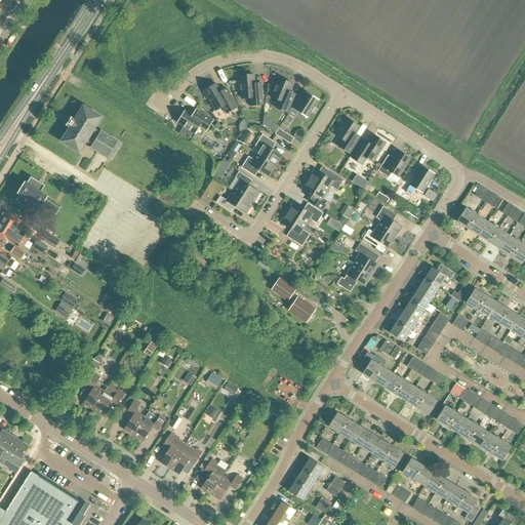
[(254,84),(253,75),(240,76),(240,84),(239,84),(240,91),(241,90),(242,98),(249,98),(250,106),(263,105),(260,84),(254,84)]
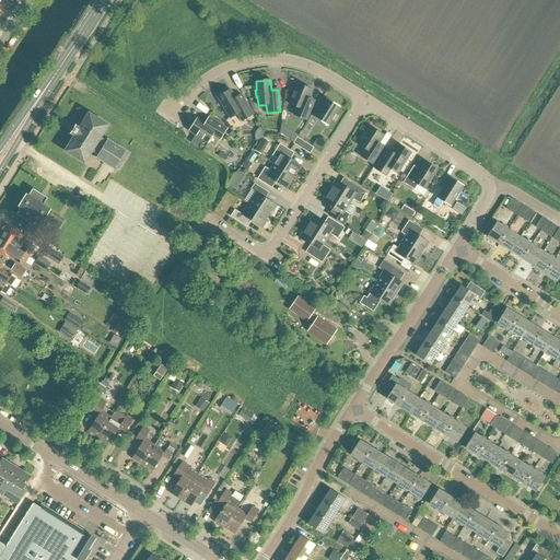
[(298,107),(294,115),(306,120),(314,101),(308,98),(312,90),(298,83),(289,104),(298,107)]
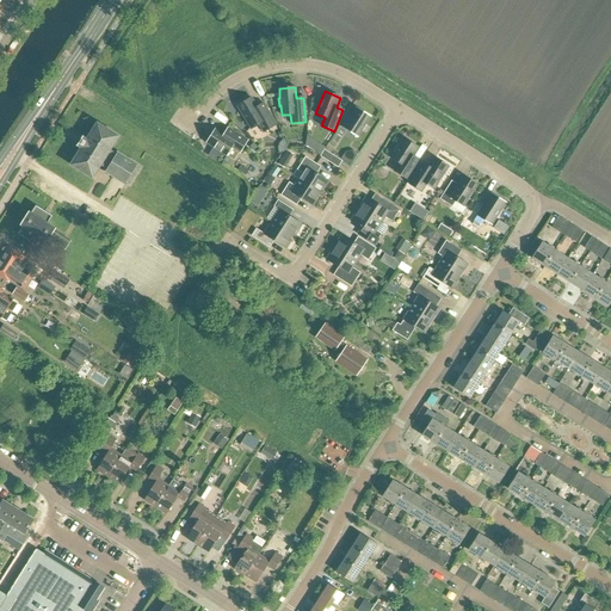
[(263,103),(257,106),(251,98),(238,106),(251,129),(259,124),(264,133),(276,125),(263,103)]
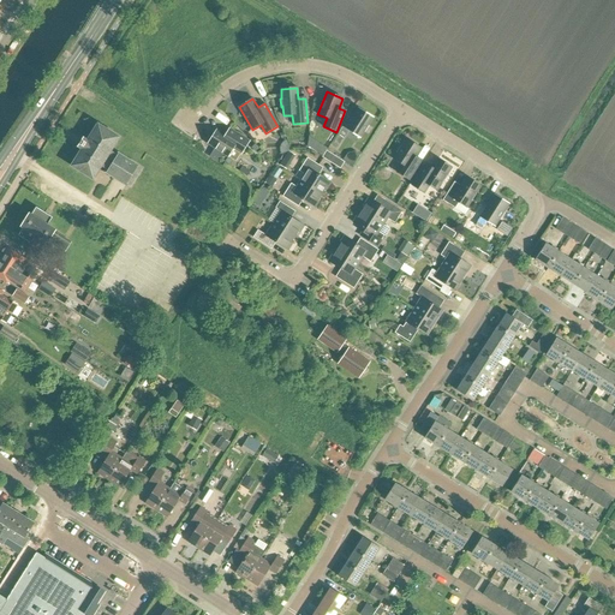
[(365,132),(369,126),(368,125),(372,118),(359,108),(346,129),(359,138),(364,132),(365,132)]
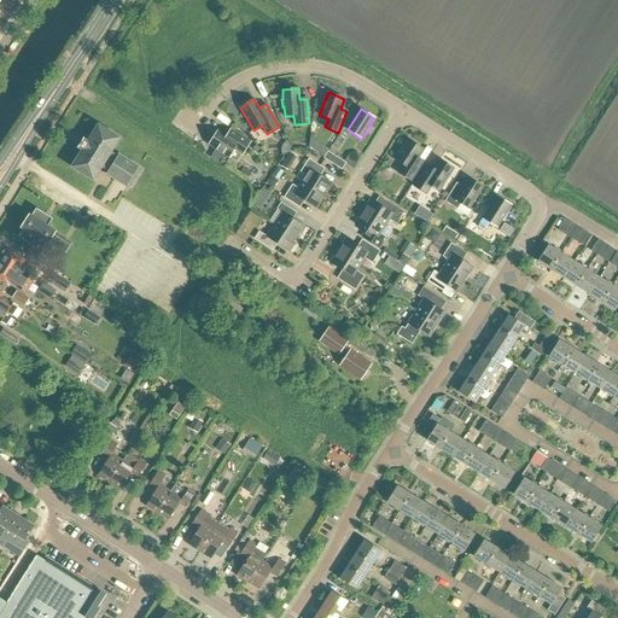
[(120,136),(98,123),(88,140),(85,138),(79,147),(82,150),(71,167),(94,180),(103,165),(109,169),(106,173),(127,186),(139,165),(120,153),(117,156),(111,152),(115,146),(115,145),(120,136)]
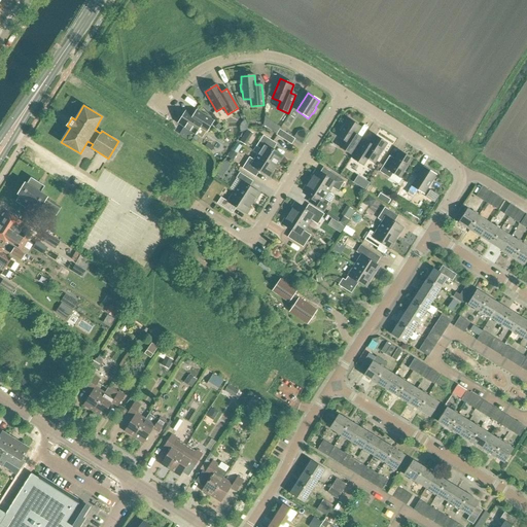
[(185,111),(178,124),(183,127),(190,131),(196,134),(202,138),(206,132),(207,132),(213,121),(200,113),(196,110),(192,115),(185,111)]
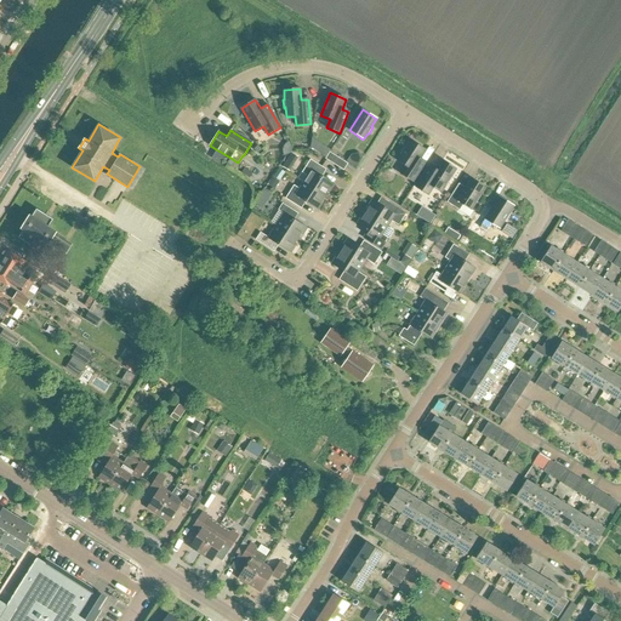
[(425,149),(411,141),(405,148),(404,148),(400,154),(402,155),(398,161),(405,166),(400,175),(412,182),(426,163),(419,159),(425,149)]
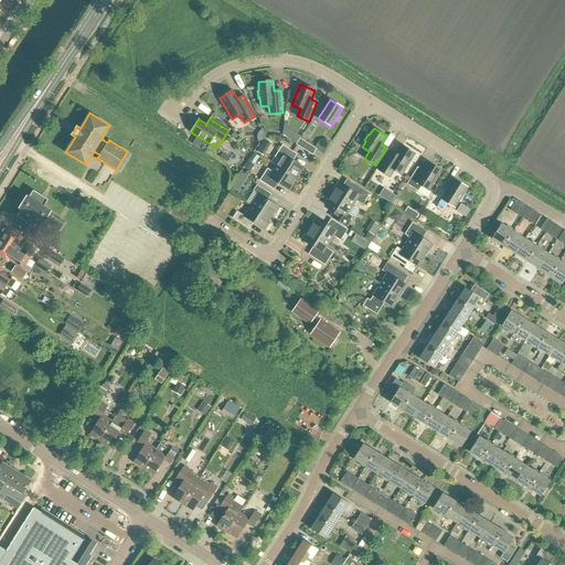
[(312,155),(317,149),(300,139),(296,145),(312,155)]
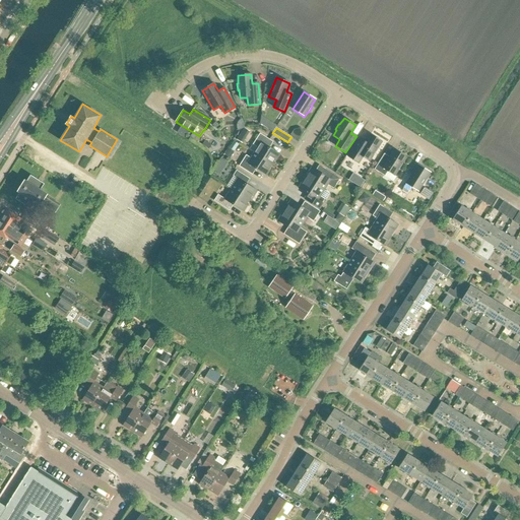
[(241,134),(237,140),(242,143),(246,137),(241,134)]
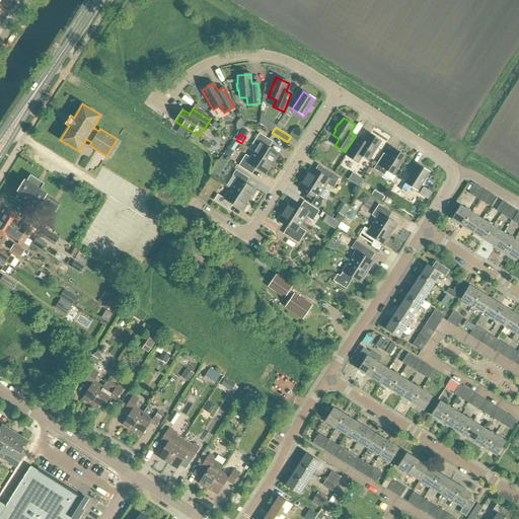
[(253,153),(271,164),(275,159),(276,159),(279,154),(269,148),(273,142),(260,134),(252,144),(257,147),(253,153)]
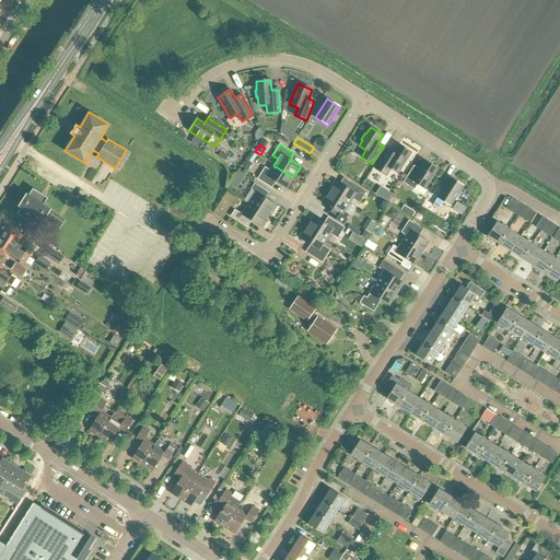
[(391,168),(398,174),(411,153),(398,144),(394,153),(387,149),(375,168),(386,176),(391,168)]
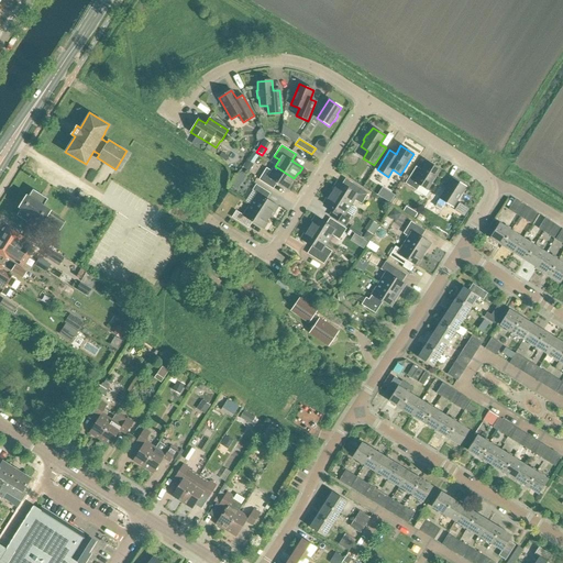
[(222,153),(219,157),(225,162),(229,157),(222,153)]
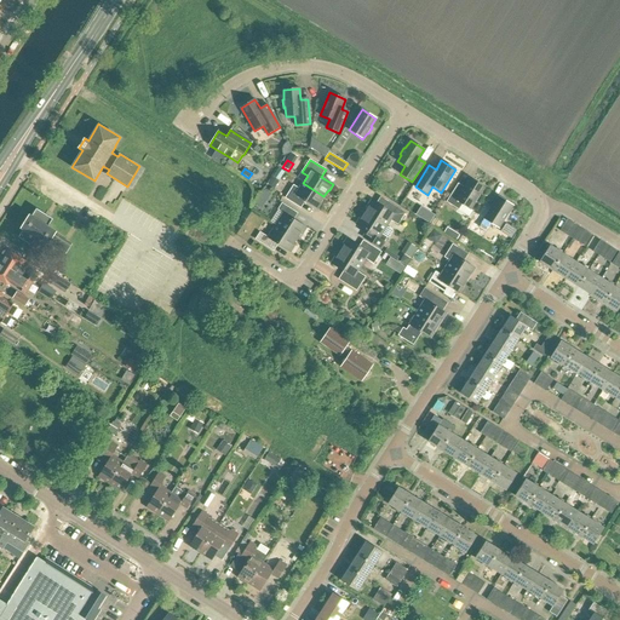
[(275,189),(279,181),(273,177),(268,185),(275,189)]
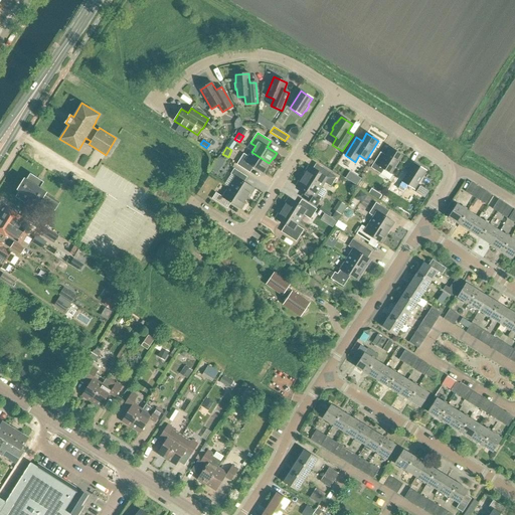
[(390,174),(402,156),(390,148),(383,159),(378,156),(371,168),(381,174),(384,170),(390,174)]
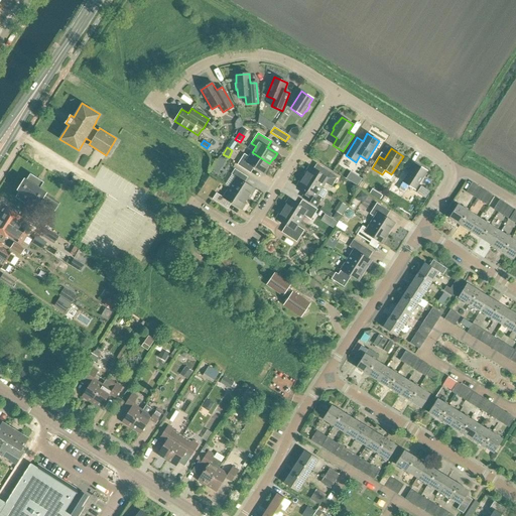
[(266,168),(269,163),(252,152),(249,157),(244,154),(237,165),(250,173),(254,167),(264,174),(268,168),(266,168)]
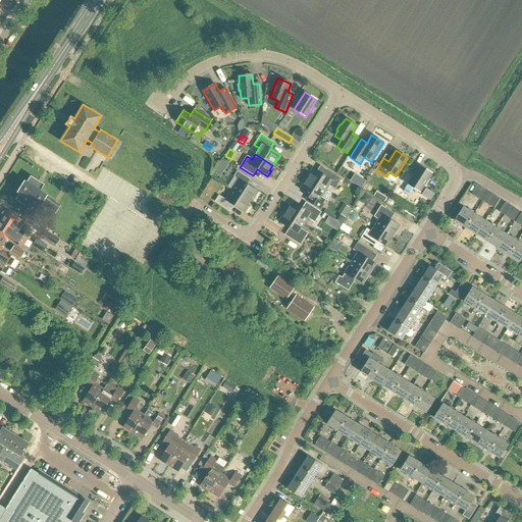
[(222,160),(218,165),(224,169),(227,163),(222,160)]
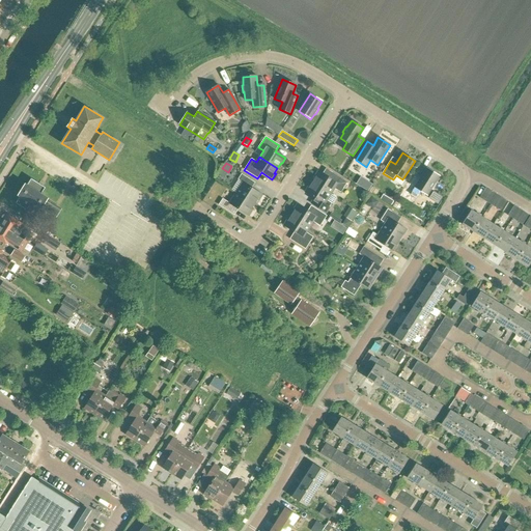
[(435,184),(439,176),(427,168),(420,180),(414,176),(404,191),(416,198),(420,191),(427,195),(431,189),(432,190),(436,184),(435,184)]
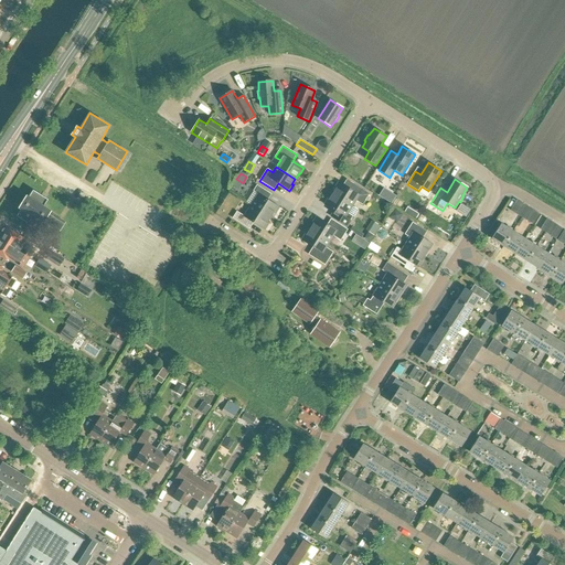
[(333,194),(352,206),(355,201),(362,205),(370,194),(347,180),(343,185),(339,182),(336,188),(337,189),(333,194)]
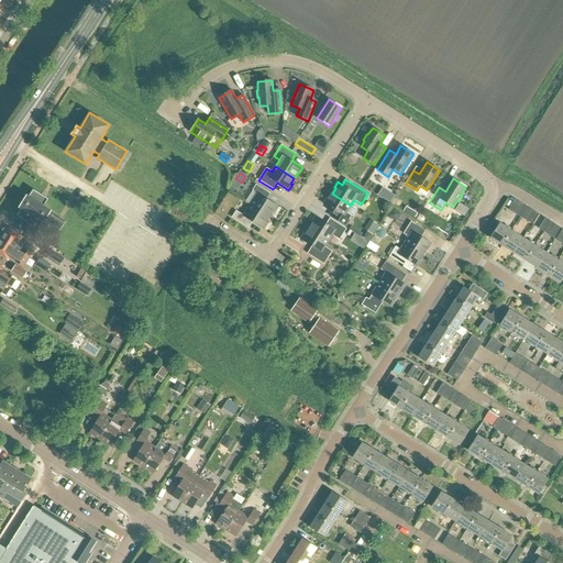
[(251,205),(269,217),(273,211),(274,212),(278,207),(266,199),(271,194),(256,185),(252,190),(257,194),(251,205)]
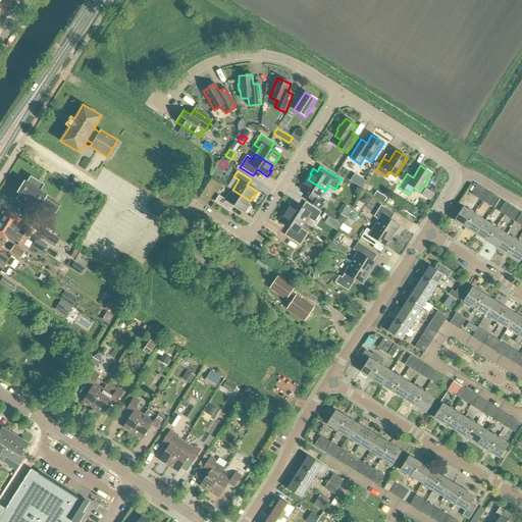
[(353,178),(365,186),(370,178),(358,171),(353,178)]
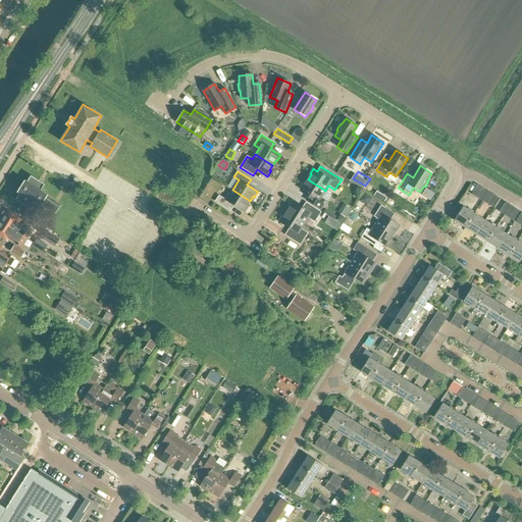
[(19,193),(15,200),(27,207),(31,200),(40,205),(41,205),(55,214),(60,206),(46,196),(40,192),(45,185),(42,183),(31,176),(30,176),(25,184),(24,183),(18,192),(19,193)]
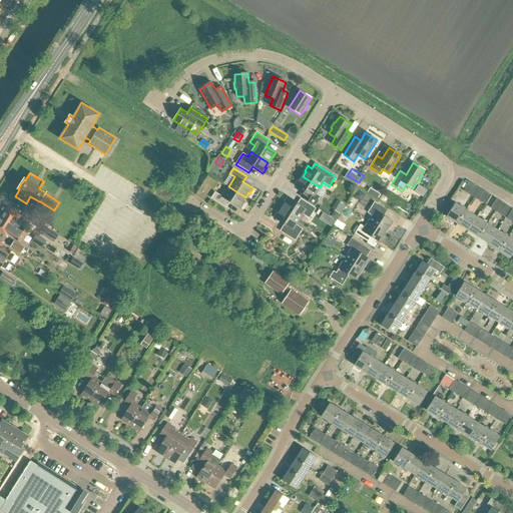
[(316,193),(320,187),(303,176),(299,181),(298,180),(295,185),(305,192),(302,197),(315,205),(321,196),(316,193)]
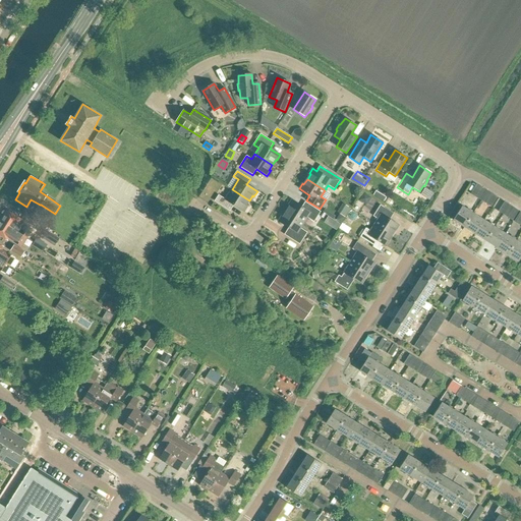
[(480,200),(486,191),(482,188),(476,198),(480,200)]
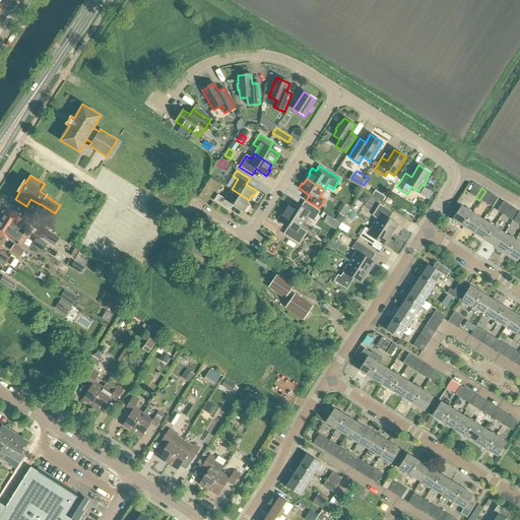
[(246,205),(249,200),(232,189),(224,199),(218,195),(214,201),(230,210),(233,205),(244,211),(247,206),(246,205)]
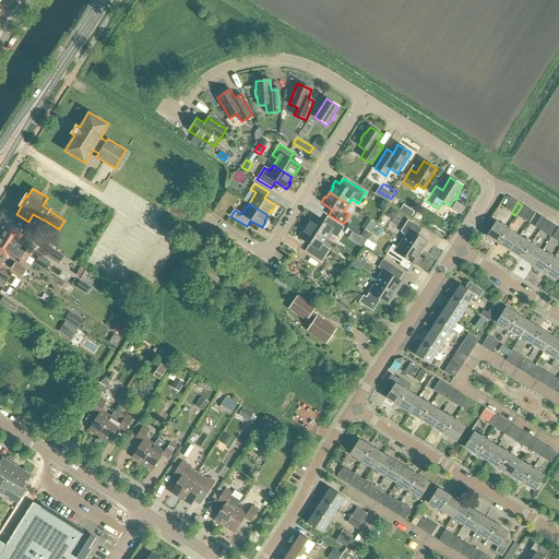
[(522,205),(515,215),(526,222),(533,212),(522,205)]
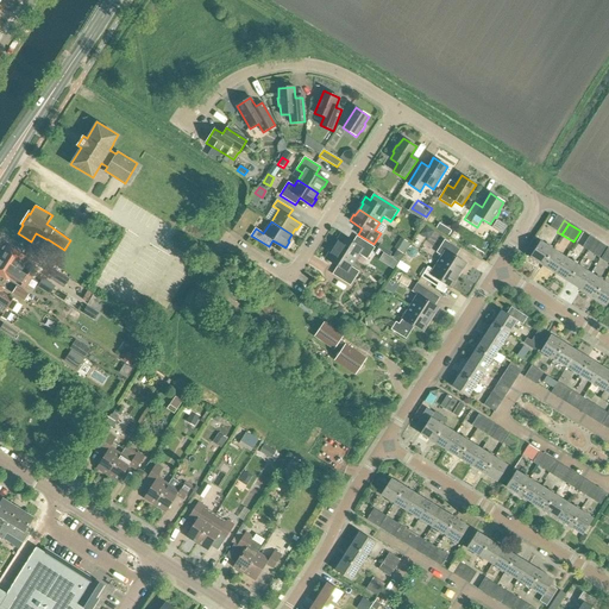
[(334,248),(355,261),(359,255),(366,259),(375,248),(357,237),(353,243),(340,234),(337,240),(338,242),(334,248)]
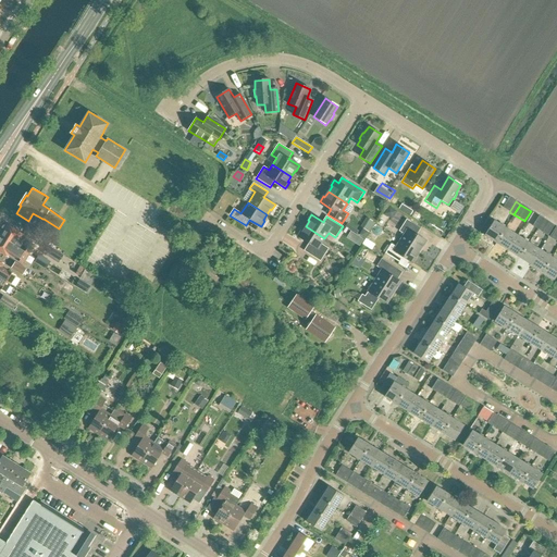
[(372,230),(379,220),(371,215),(364,225),(372,230)]
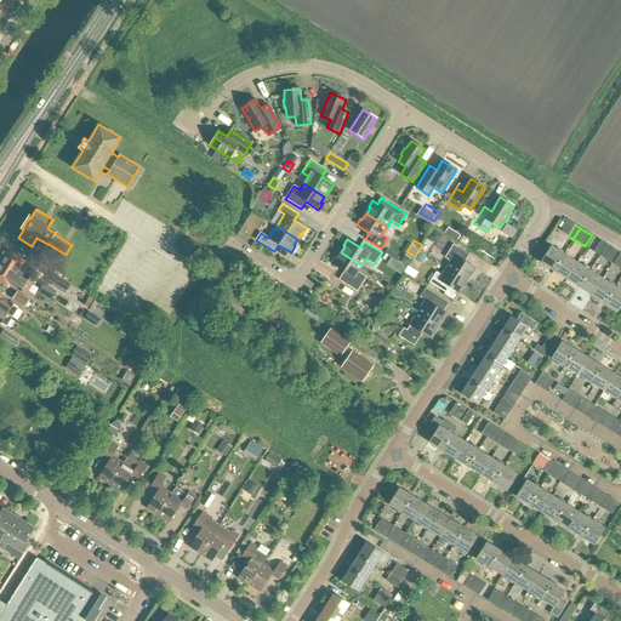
[(598,256),(605,244),(600,240),(593,252),(598,256)]
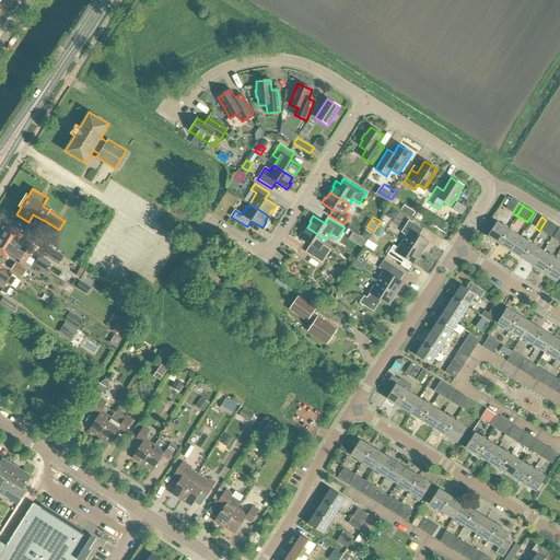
[(546,220),(539,231),(550,237),(557,226),(546,220)]
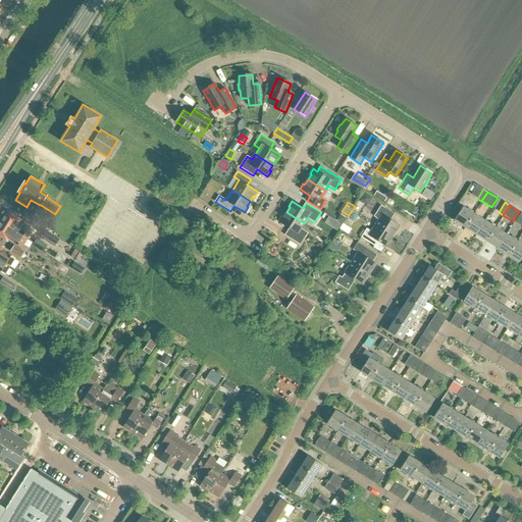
[(375,225),(393,237),(400,226),(390,220),(395,214),(381,206),(374,216),(378,219),(375,225)]
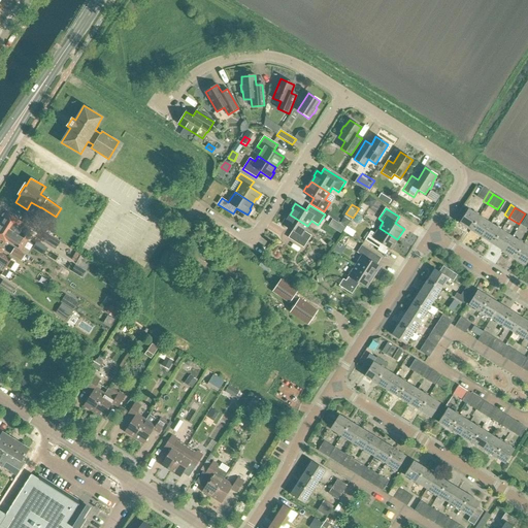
[(470,230),(479,217),(467,209),(459,224),(470,230)]
